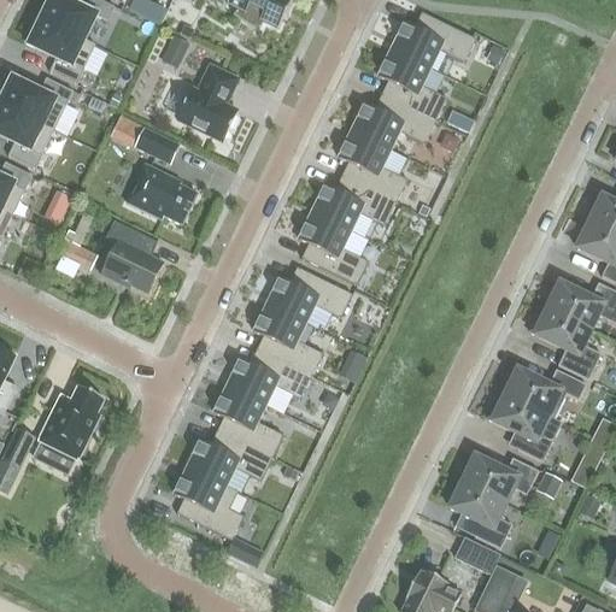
[(48,0),(41,17),(95,43),(94,42),(86,37),(98,13),(109,19),(115,5),(105,0),(83,0),(82,3),(81,5),(71,0),(48,0)]
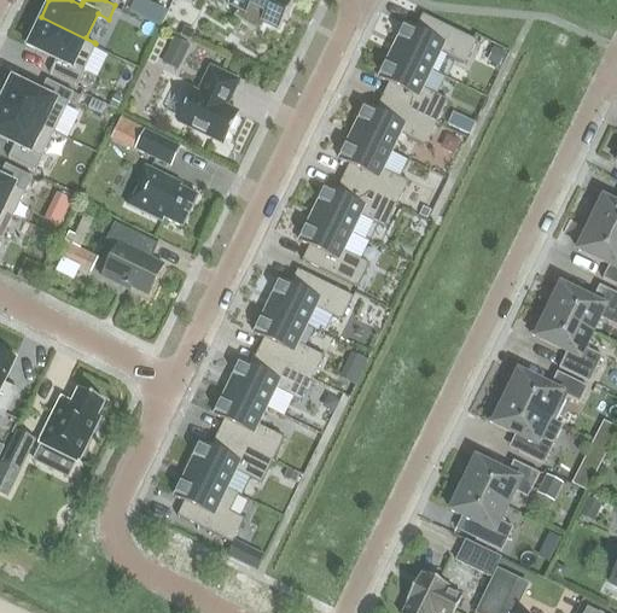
[(135,0),(132,7),(161,22),(167,9),(150,0),(135,0)]
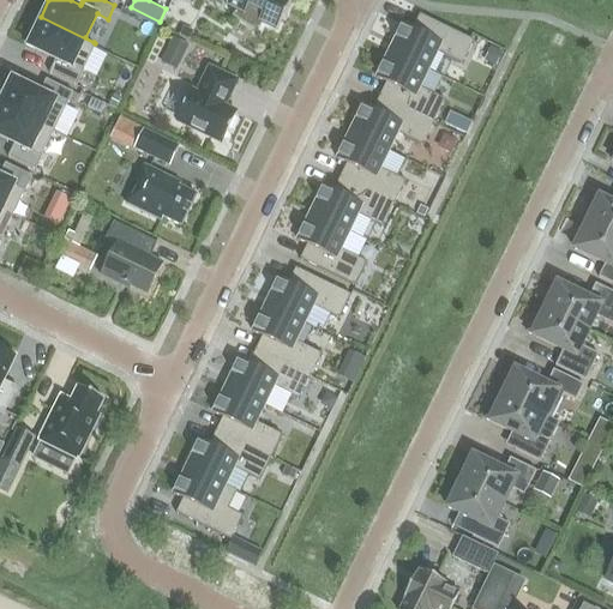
[(226,0),(238,6),(233,13),(258,30),(263,19),(278,26),(283,14),(287,16),(290,8),(287,7),(290,0),(226,0)]
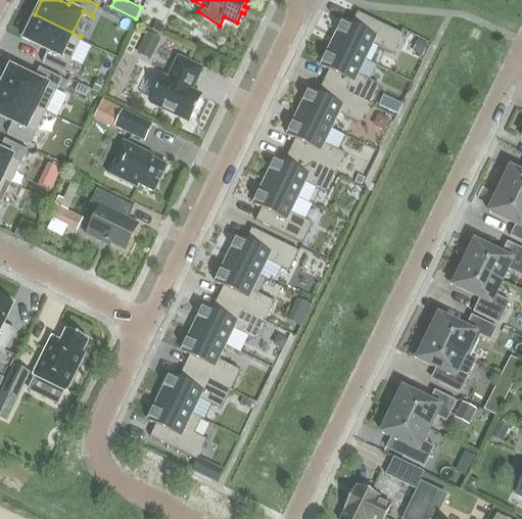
[(332,40),(365,56),(372,42),(394,52),(405,32),(358,9),(351,21),(343,17),(332,40)]
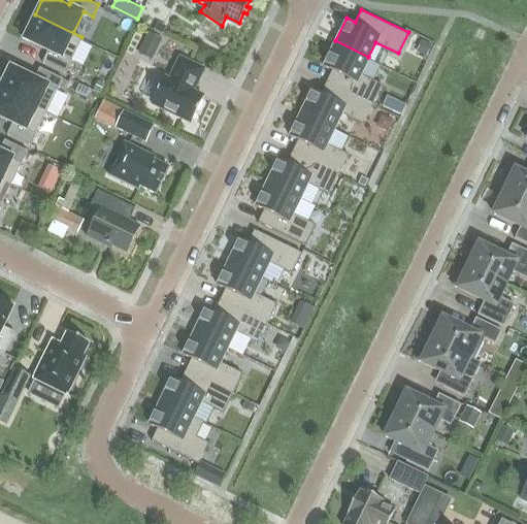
[(93,17),(84,11),(73,32),(80,36),(81,37),(93,17)]
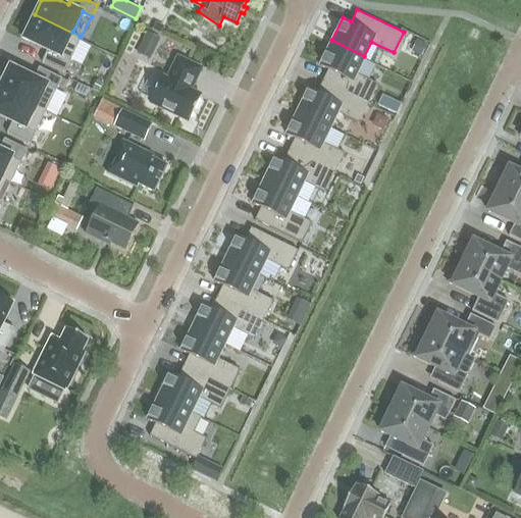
[(35,14),(23,37),(48,48),(47,50),(42,59),(65,70),(71,58),(70,58),(81,37),(35,14)]
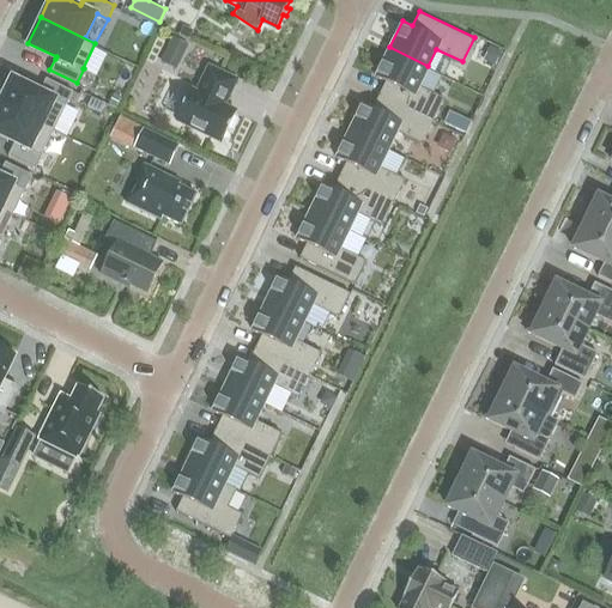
[(173,34),(167,47),(183,54),(189,42),(173,34)]
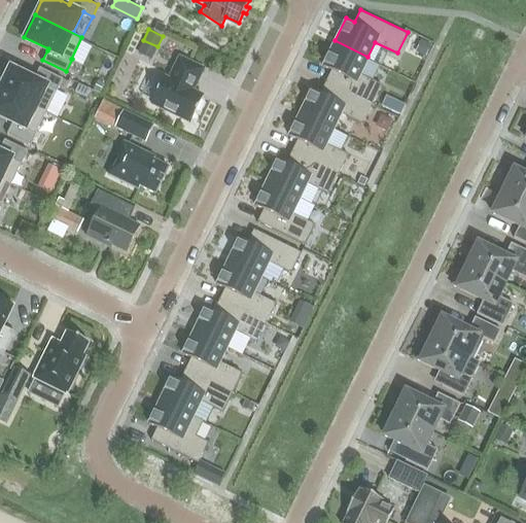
[(430,42),(421,38),(416,50),(425,55),(430,42)]
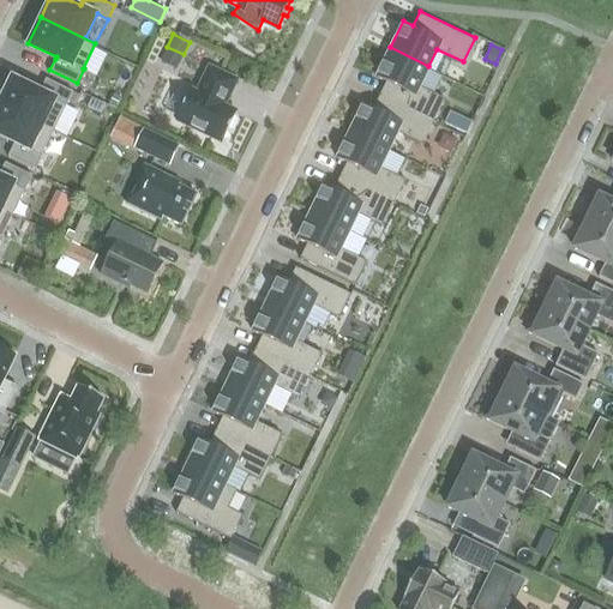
[(380,92),(434,120),(446,97),(434,91),(443,74),(428,67),(428,66),(390,47),(377,74),(386,79),(380,92)]
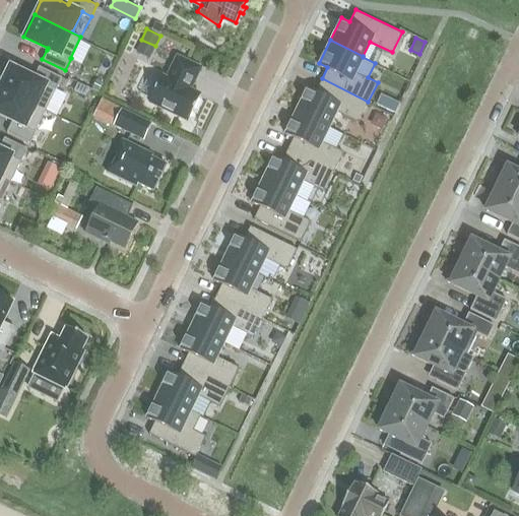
[(163,74),(149,100),(188,119),(201,92),(188,86),(192,79),(194,80),(201,65),(178,54),(167,76),(163,74)]
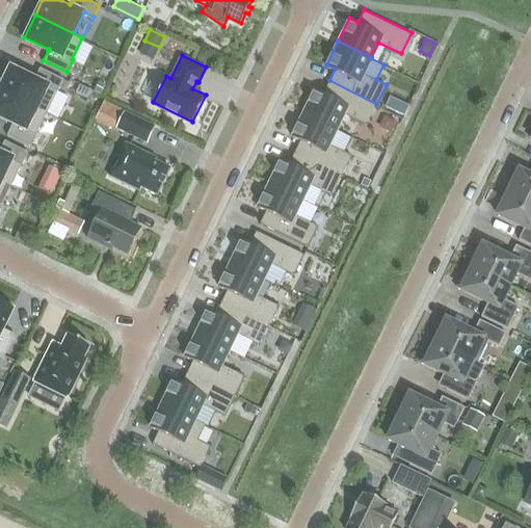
[(10,66),(0,87),(47,110),(57,89),(58,89),(63,77),(41,66),(35,76),(34,77),(10,66)]
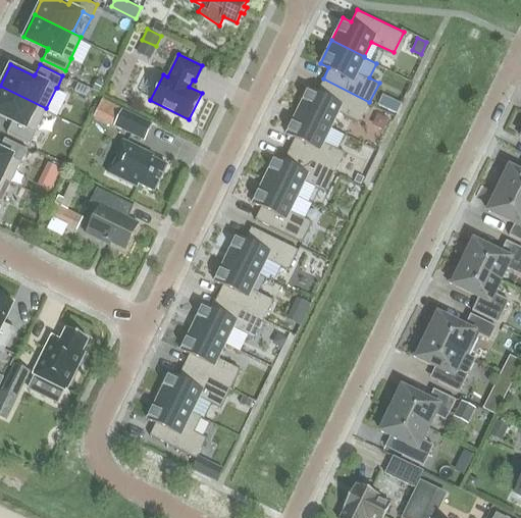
[(98,76),(93,86),(99,88),(103,80),(98,76)]
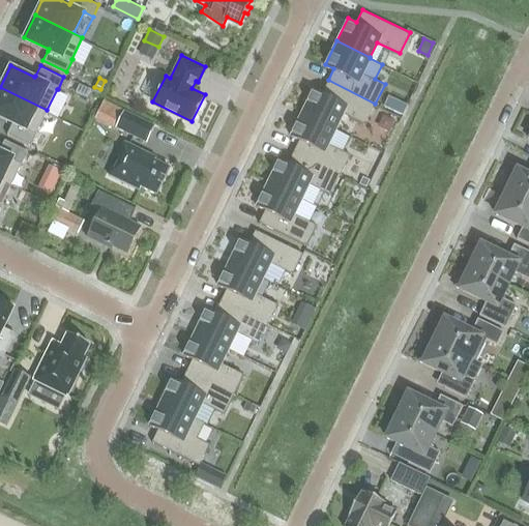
[(365,123),(375,104),(328,80),(322,92),(314,88),(302,111),(335,127),(343,112),(365,123)]
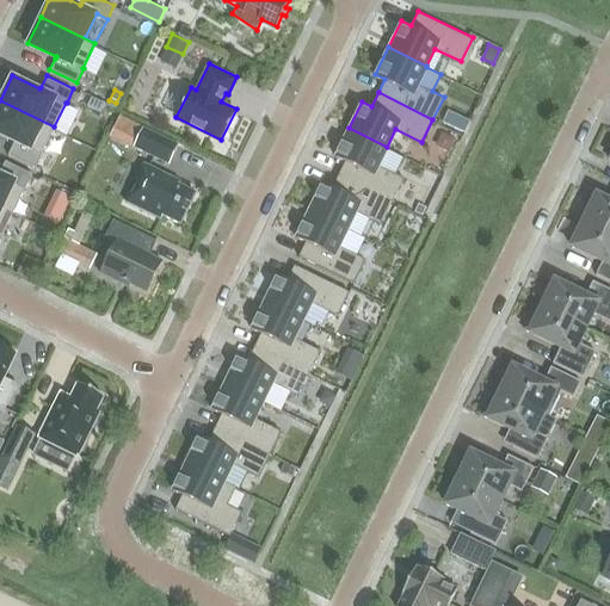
[(105,101),(92,96),(88,104),(100,110),(105,101)]
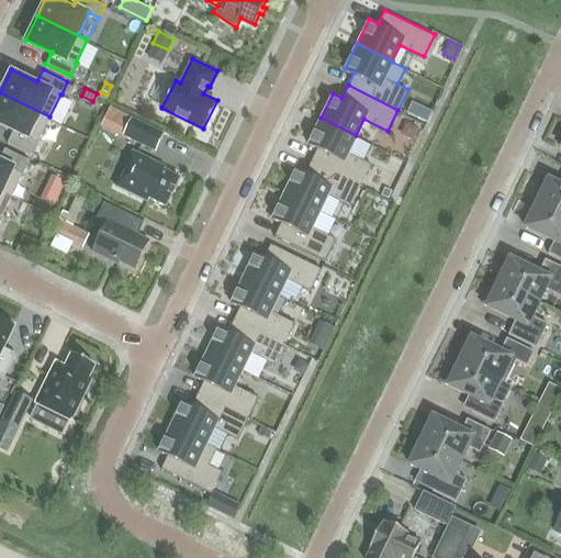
[(0,92),(0,122),(13,129),(13,131),(8,141),(33,153),(38,141),(38,140),(49,116),(0,92)]
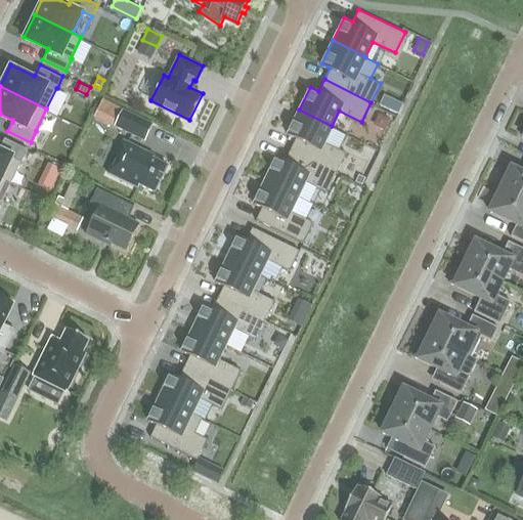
[(403,102),(394,97),(389,107),(398,112),(403,102)]
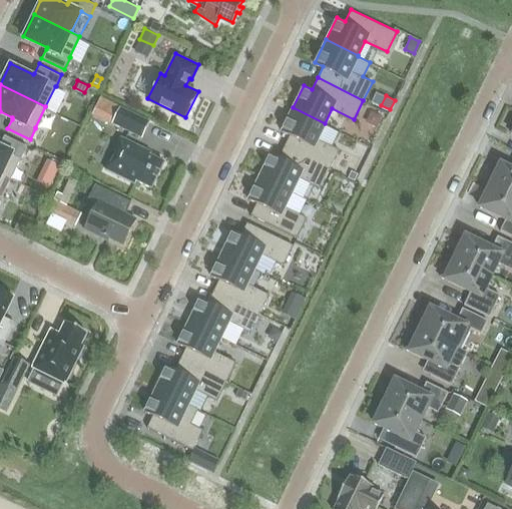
[(120,104),(111,122),(141,136),(150,119),(120,104)]
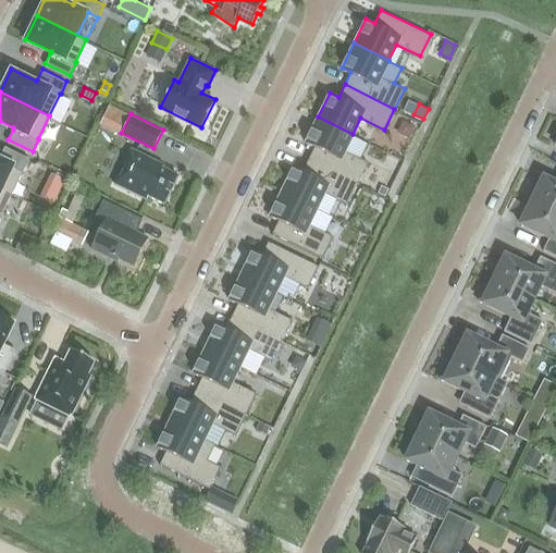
[(353,134),(318,117),(306,142),(314,146),(309,158),(358,183),(369,162),(345,150),(353,134)]
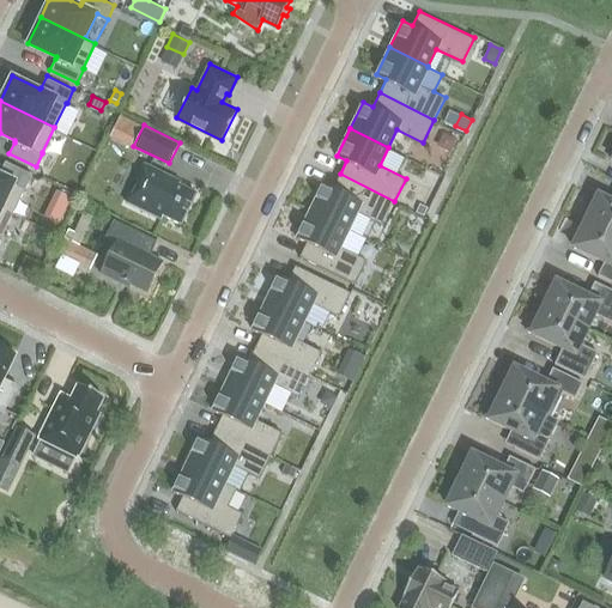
[(437,144),(450,150),(456,137),(443,131),(437,144)]
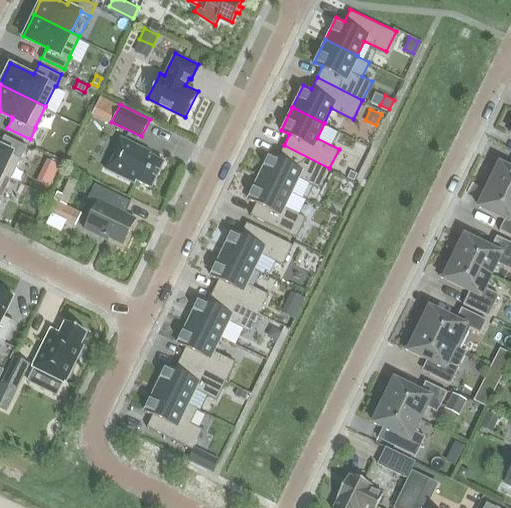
[(0,171),(11,177),(21,156),(22,156),(27,144),(5,133),(0,142),(0,171)]
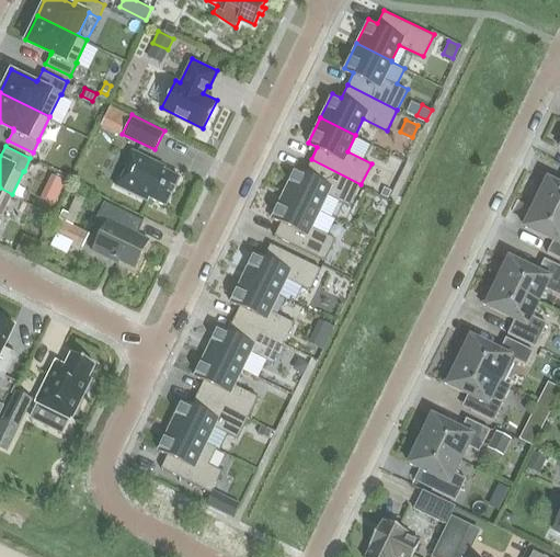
[(148,199),(150,195),(167,204),(180,175),(164,168),(166,165),(133,148),(125,163),(128,165),(123,177),(120,174),(115,183),(148,199)]
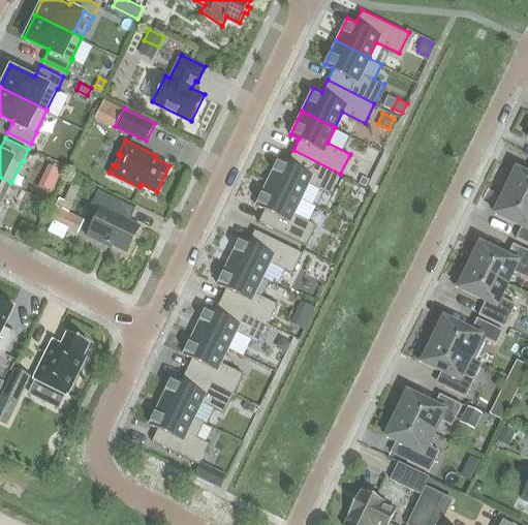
[(268,181),(301,197),(308,182),(331,192),(340,174),(293,150),(287,161),(279,157),(268,181)]
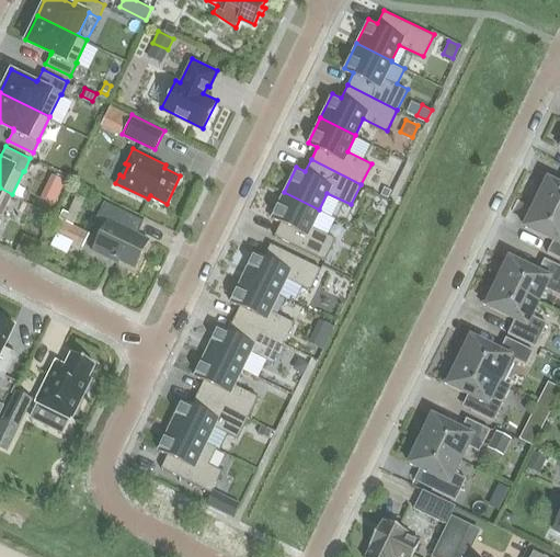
[(60,191),(66,179),(53,173),(47,185),(60,191)]
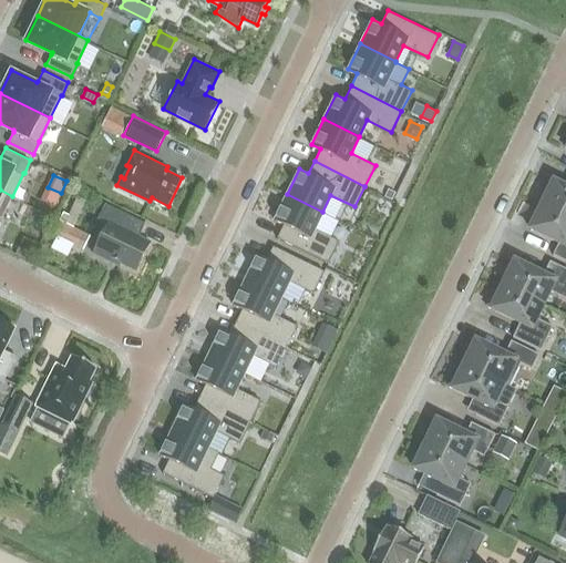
[(542,203),(565,215),(565,185),(549,177),(543,191),(546,192),(542,203)]
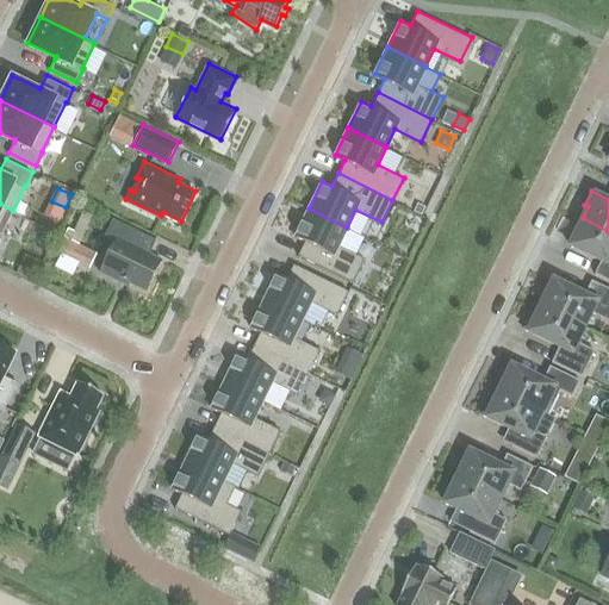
[(0,204),(0,238),(1,236),(1,235),(13,211),(0,204)]
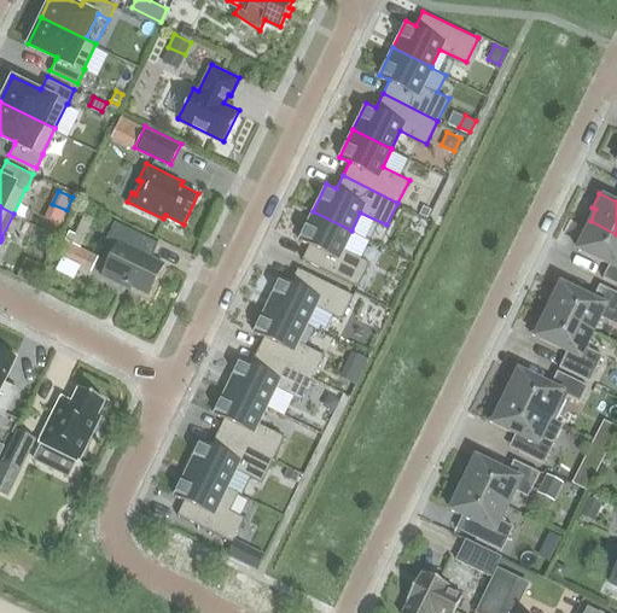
[(309,243),(302,257),(358,284),(370,261),(343,247),(351,231),(313,211),(300,238),(309,243)]
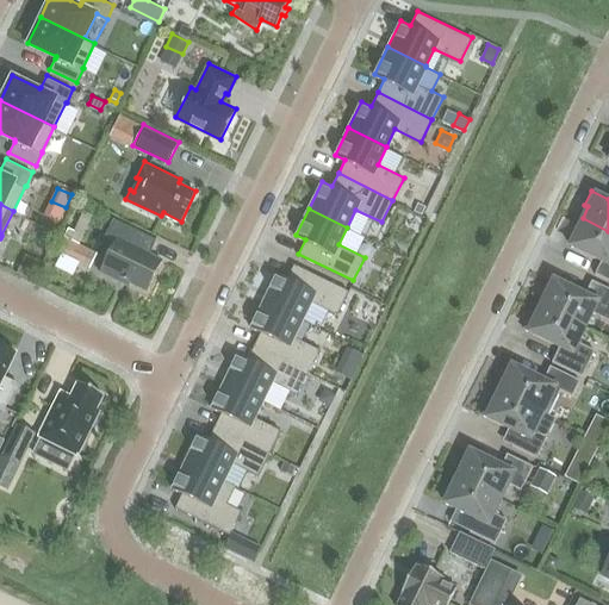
[(157,237),(113,217),(105,234),(116,238),(100,269),(120,279),(122,276),(148,289),(162,259),(149,253),(157,237)]
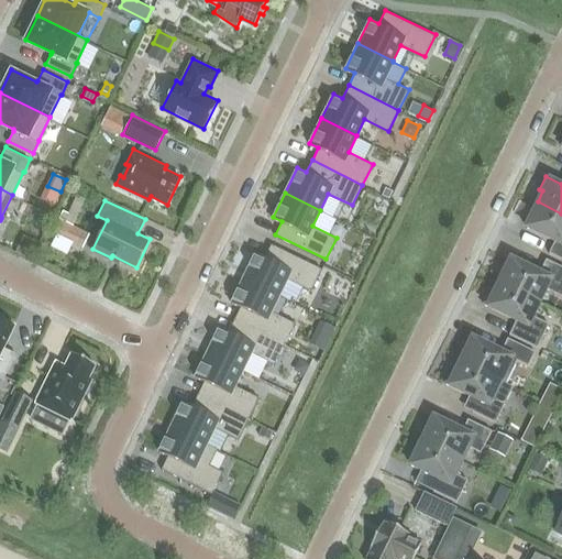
[(561,214),(538,201),(526,226),(554,239),(549,251),(561,258),(561,214)]
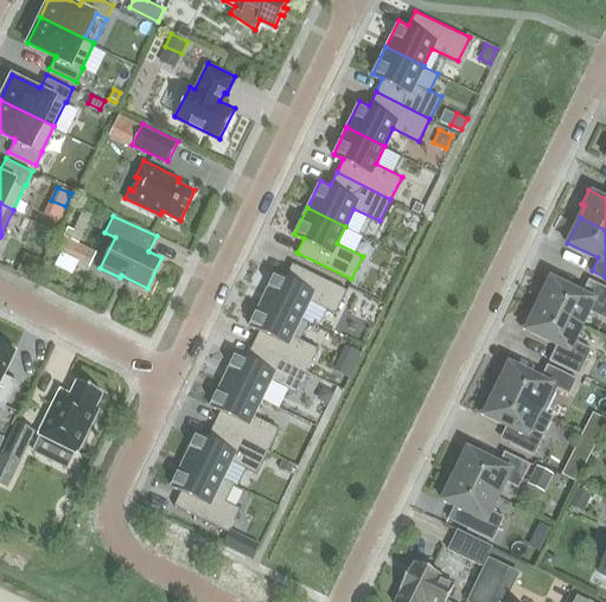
[(88,245),(65,235),(58,250),(81,261),(88,245)]
